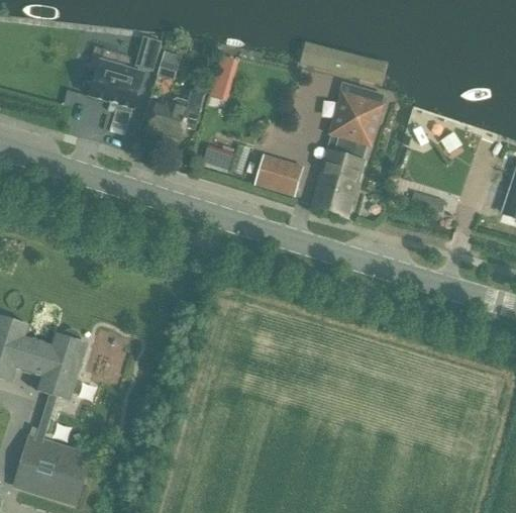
[(142,37),(134,64),(152,69),(160,41),(142,37)]
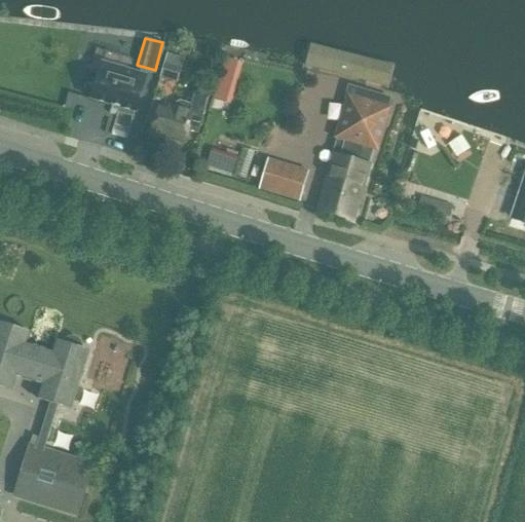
[(205,48),(204,53),(207,53),(205,56),(217,58),(218,54),(222,56),(224,46),(220,45),(209,42),(208,44),(207,44),(205,48)]
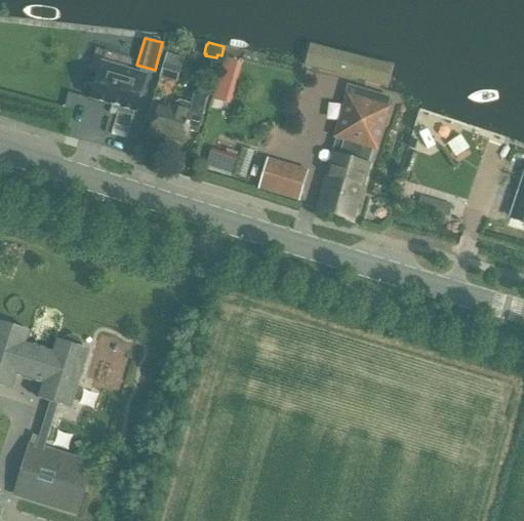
[(95,48),(89,69),(97,71),(89,96),(110,103),(110,104),(117,106),(110,131),(111,131),(118,105),(131,109),(124,135),(125,135),(133,109),(134,110),(145,73),(131,69),(129,58),(95,48)]
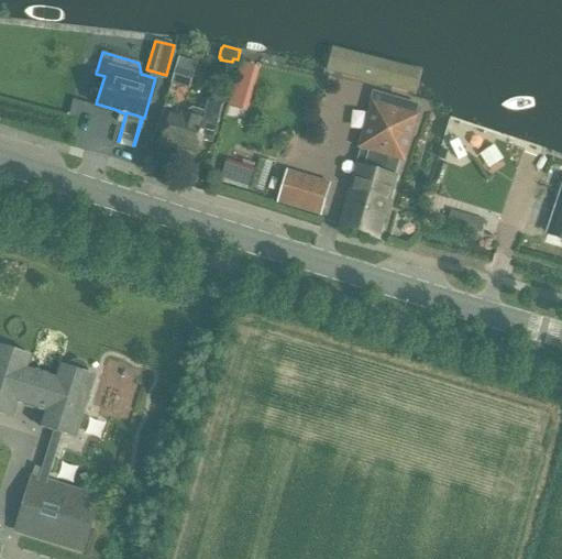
[(175,65),(171,78),(188,84),(191,70),(195,61),(178,55),(175,65)]
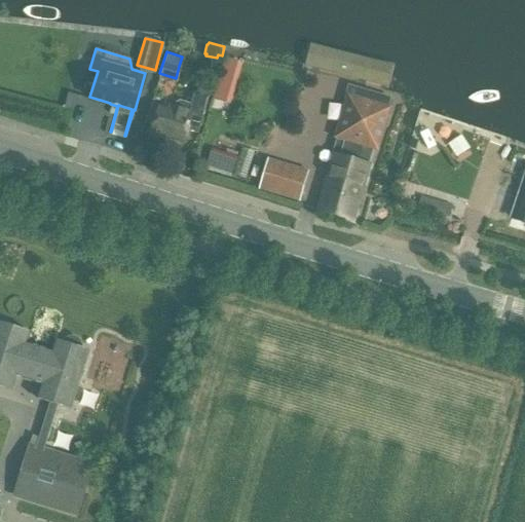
[(220,76),(214,96),(224,99),(230,79),(220,76)]
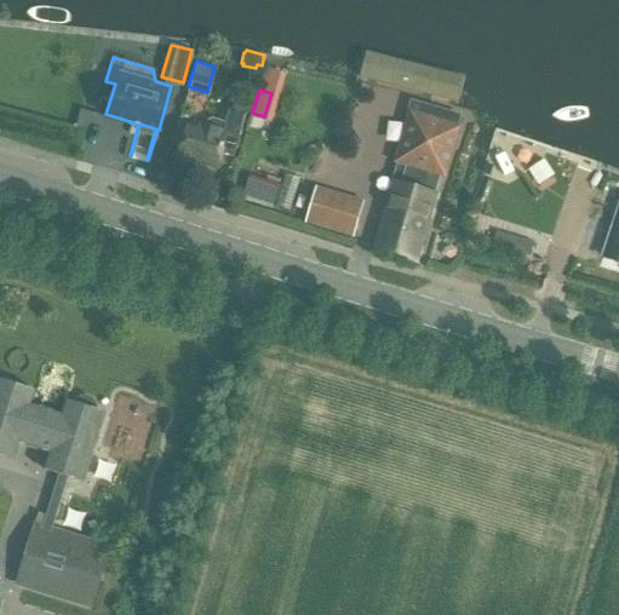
[(176,125),(171,143),(178,145),(175,157),(193,162),(194,157),(216,164),(221,150),(231,154),(246,108),(231,104),(227,107),(223,119),(211,114),(206,118),(204,122),(202,121),(201,127),(184,122),(183,127),(176,125)]
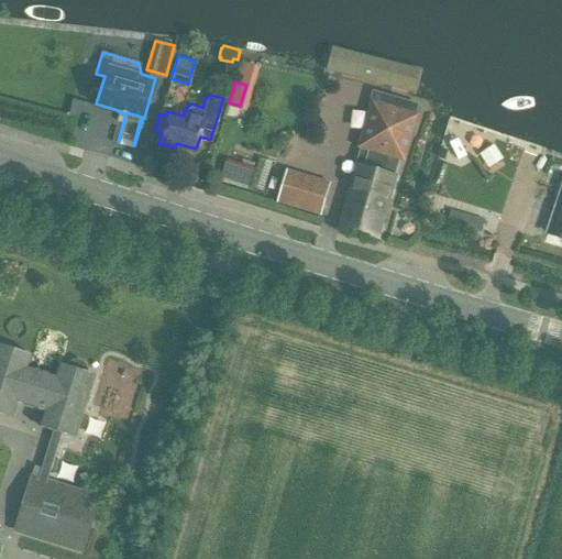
[(392,109),(373,103),(361,143),(367,144),(362,164),(355,162),(338,222),(377,234),(395,174),(394,174),(399,154),(400,155),(416,106),(395,99),(392,109)]
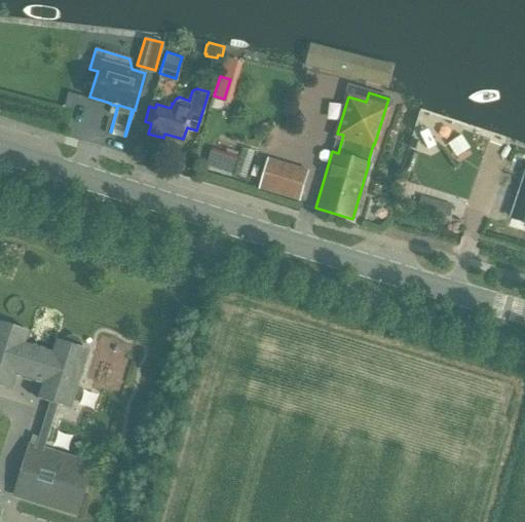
[(459,134),(448,142),(456,155),(469,147),(459,134)]
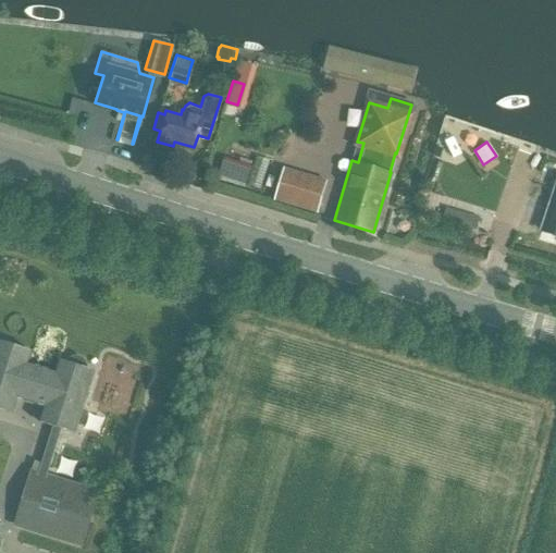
[(256,154),(246,182),(259,186),(269,157),(256,154)]
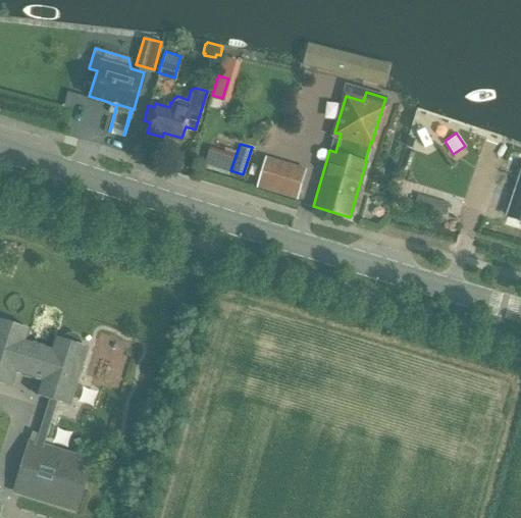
[(304,167),(265,155),(256,185),(296,197),(304,167)]
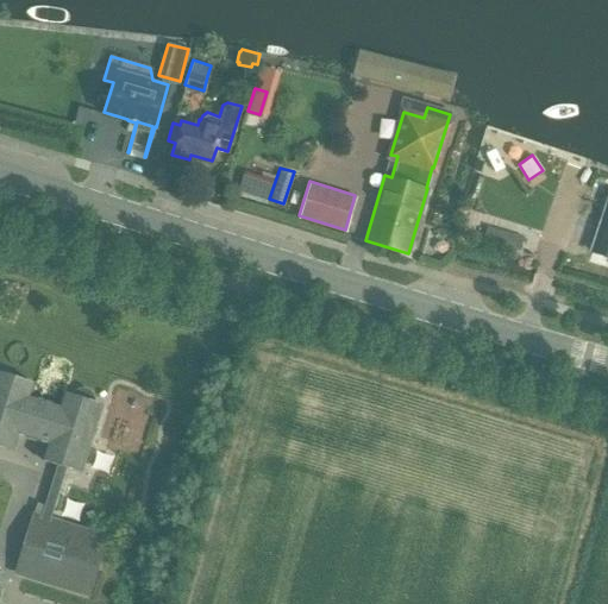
[(606,203),(590,249),(591,249),(607,255),(607,203),(606,203)]
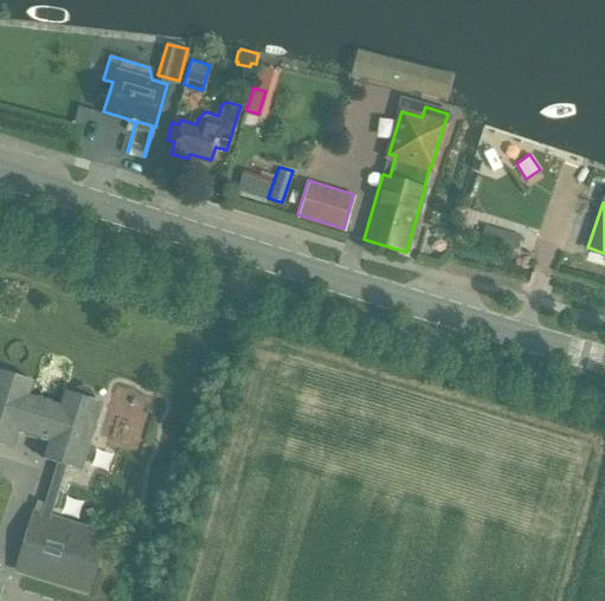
[(484,223),(480,240),(500,246),(502,241),(517,246),(521,233),(484,223)]
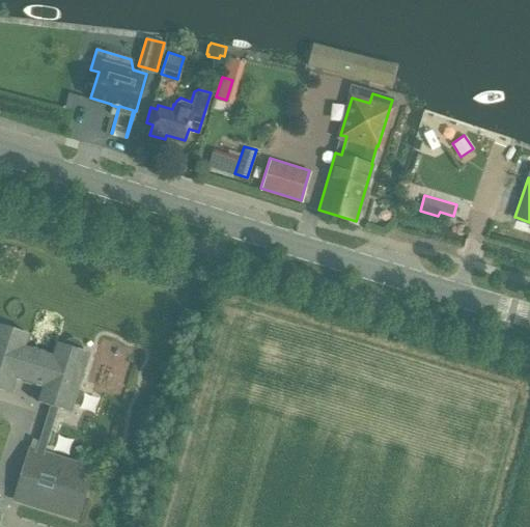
[(25,468),(23,467),(20,477),(21,478),(16,497),(75,516),(82,495),(80,495),(82,487),(84,488),(90,467),(43,452),(57,406),(70,410),(87,352),(80,350),(81,345),(79,341),(76,339),(73,337),(68,338),(64,340),(62,344),(55,342),(52,354),(24,344),(28,333),(0,324),(0,387),(9,391),(15,377),(42,385),(37,399),(50,404),(35,450),(30,448),(25,468)]
